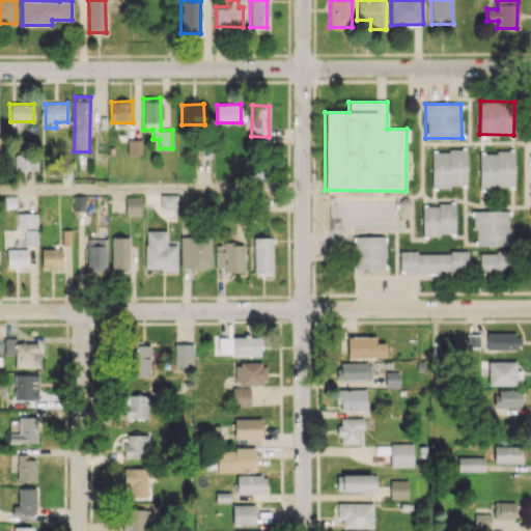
[(127,155),(141,155),(141,140),(128,139),(127,155)]
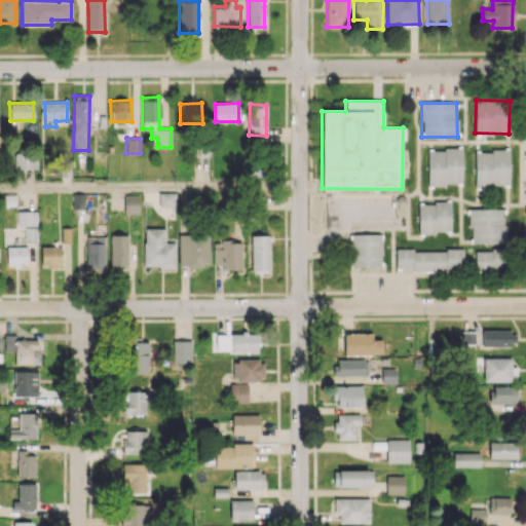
[(462,149),(428,148),(427,184),(461,185),(462,149)]
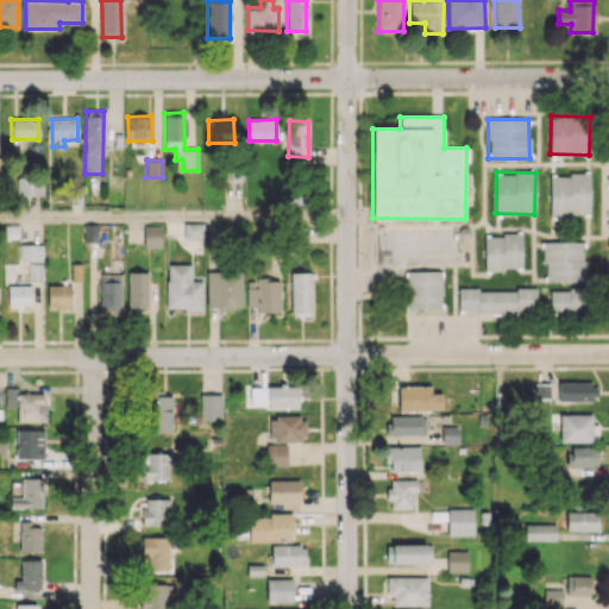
[(590,174),(550,174),(550,214),(589,215),(590,174)]
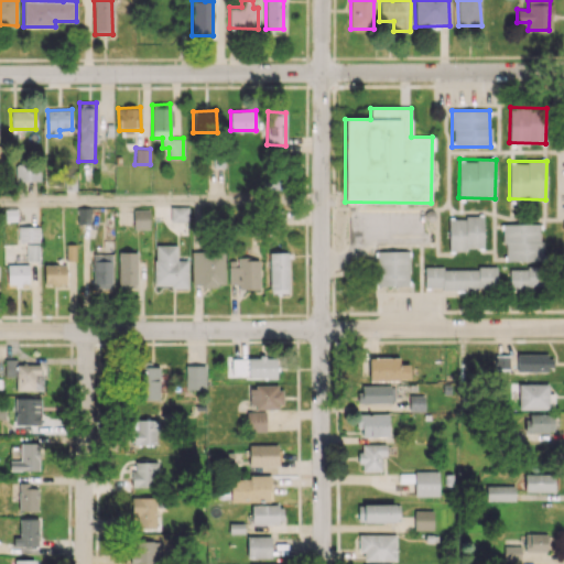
[(15,181),(40,181),(40,165),(15,165),(15,181)]
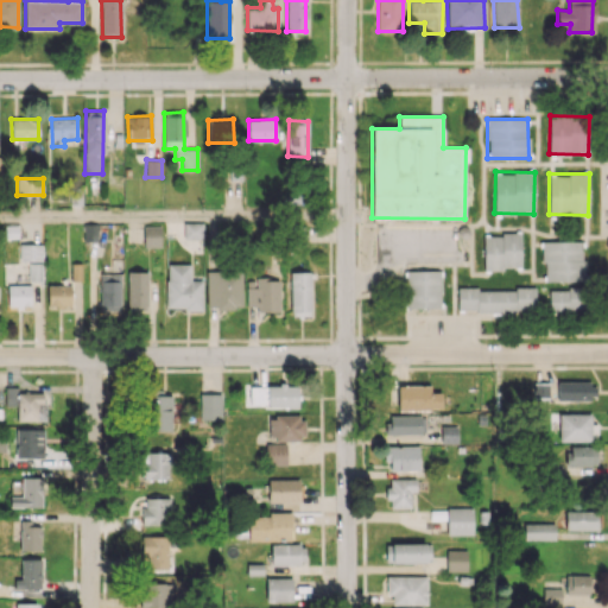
[(162,247),(162,226),(144,226),(144,247),(162,247)]
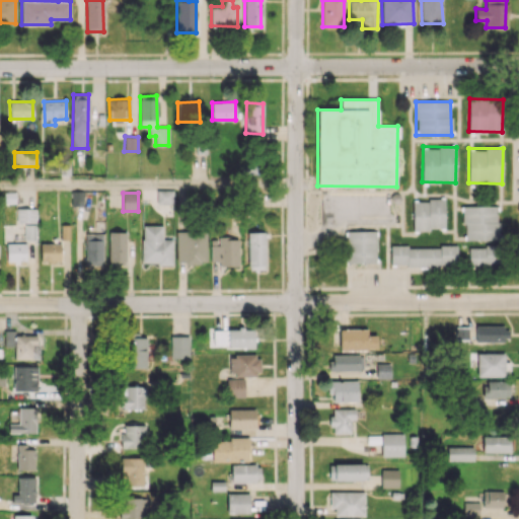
[(413,229),(445,229),(444,200),(413,200),(413,229)]
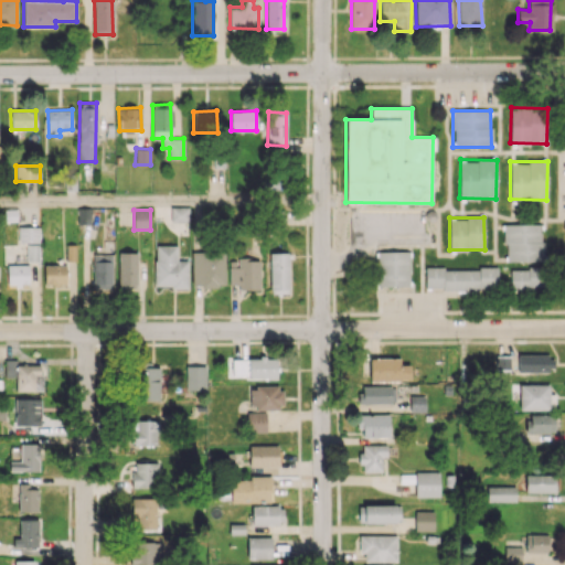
[(504,224),(504,260),(543,260),(542,224),(504,224)]
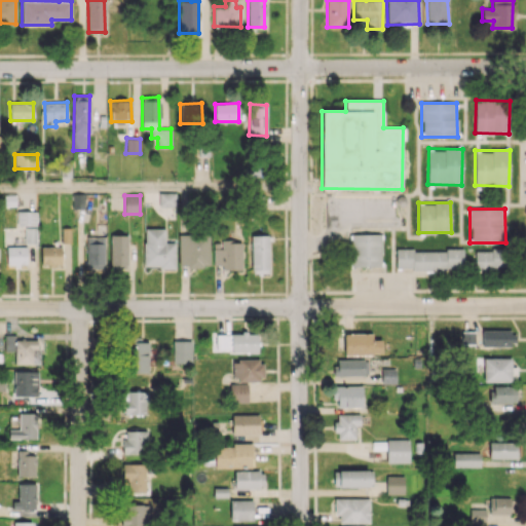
[(36,226),(36,212),(17,211),(17,225),(36,226)]
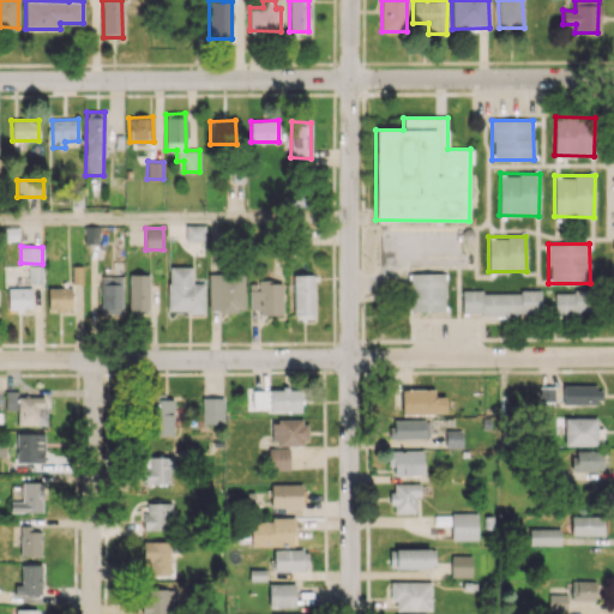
[(82,283),(83,266),(73,266),(72,283),(82,283)]
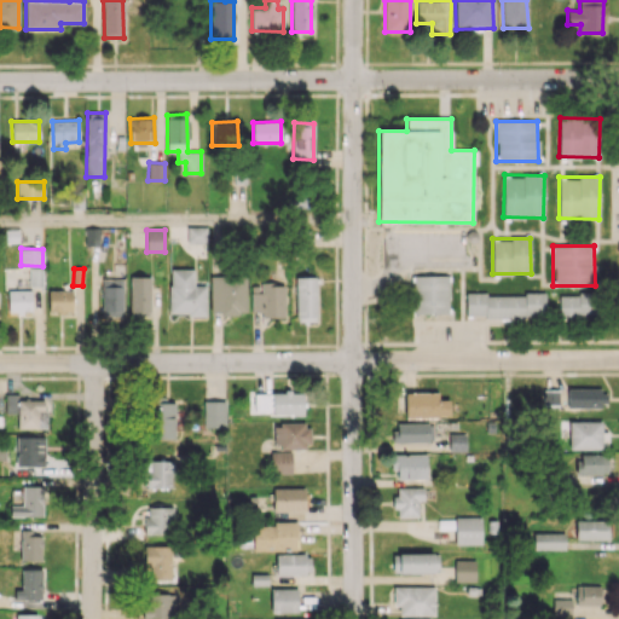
[(194,268),(169,270),(169,314),(207,314),(206,285),(194,285),(194,268)]
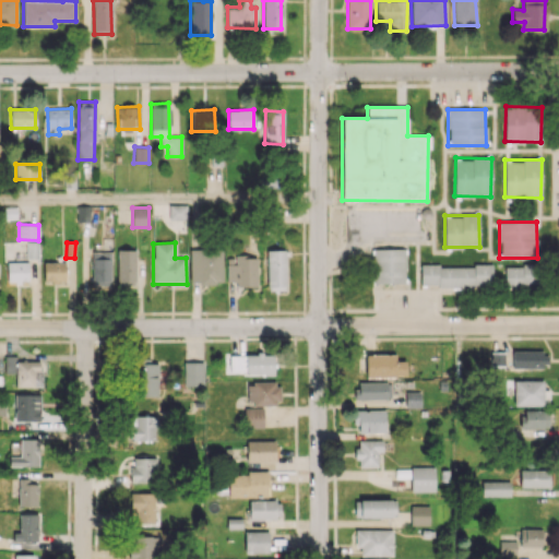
[(223,283),(223,248),(190,249),(190,283),(223,283)]
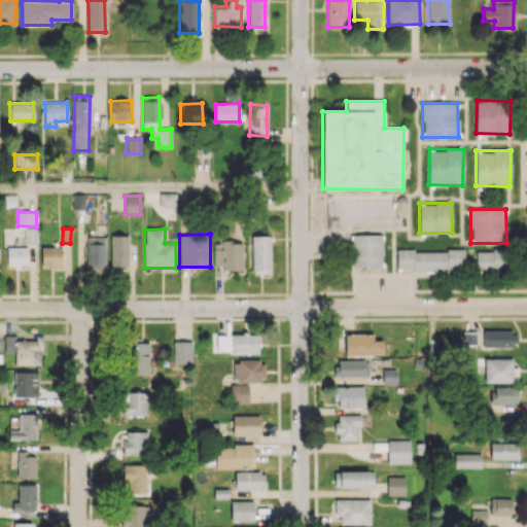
[(382,267),(382,234),(352,235),(352,267),(382,267)]
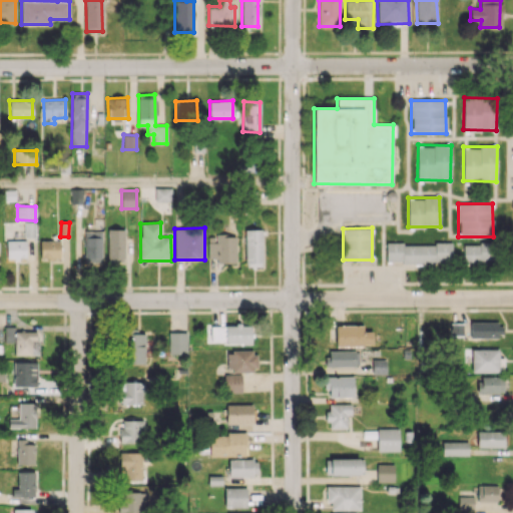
[(107,262),(124,262),(125,229),(108,229),(107,262)]
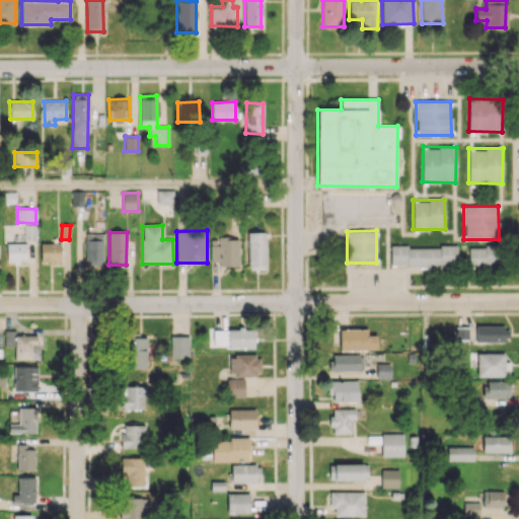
[(265,232),(248,232),(248,269),(265,269),(265,232)]
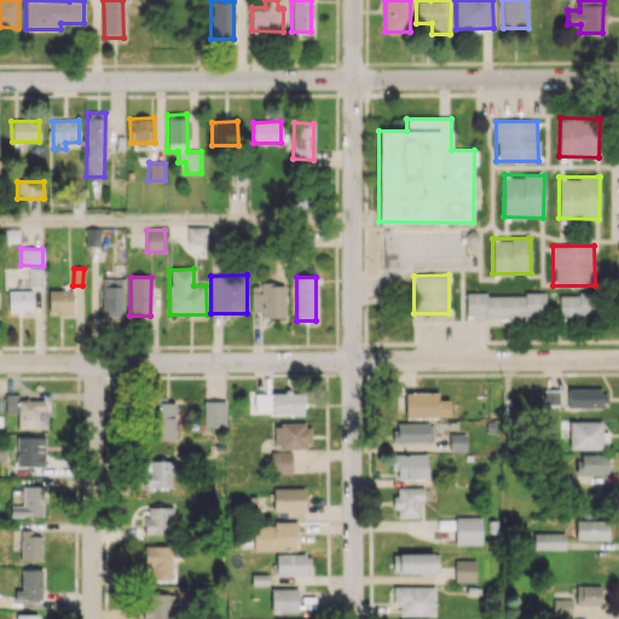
[(102,316),(122,316),(123,278),(103,278),(102,316)]
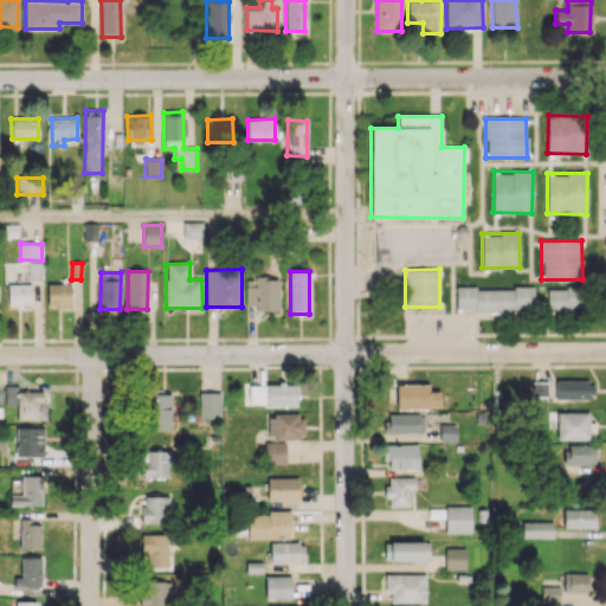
[(246,305),(256,305),(256,310),(278,310),(278,278),(245,278),(246,305)]
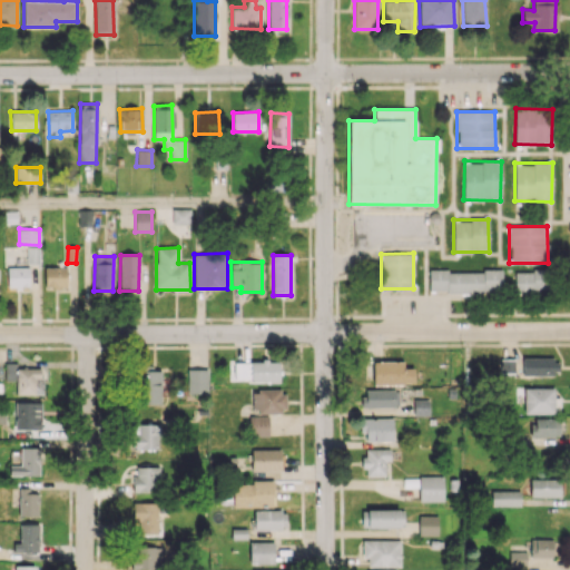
[(45,287),(66,288),(66,267),(46,266),(45,287)]
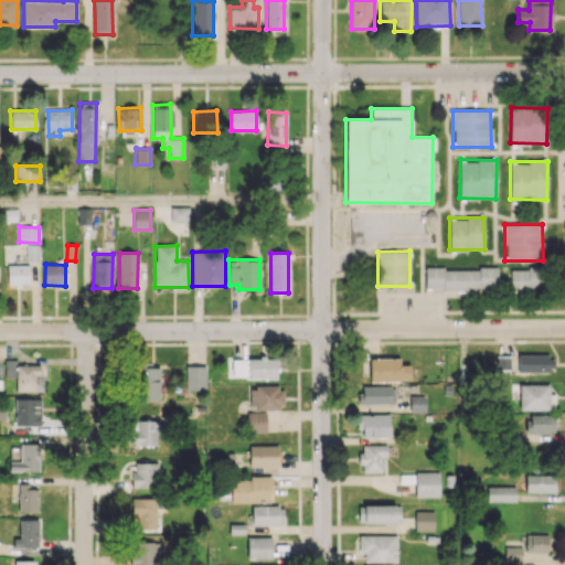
[(29,285),(28,265),(7,265),(7,285),(29,285)]
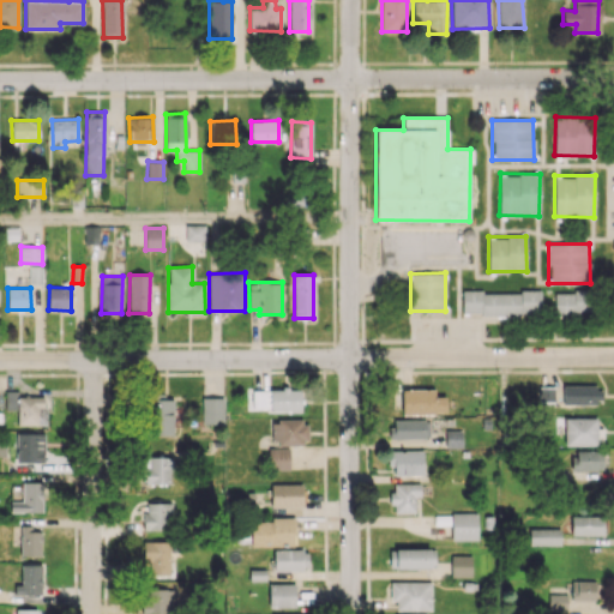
[(463,292),(462,314),(541,315),(541,293),(463,292)]
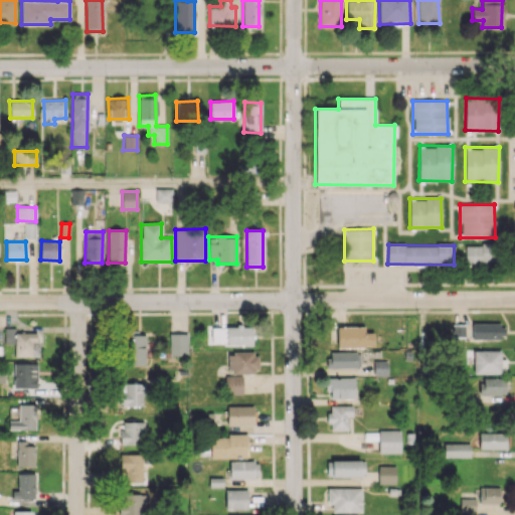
[(465,245),(465,265),(493,264),(493,244),(465,245)]
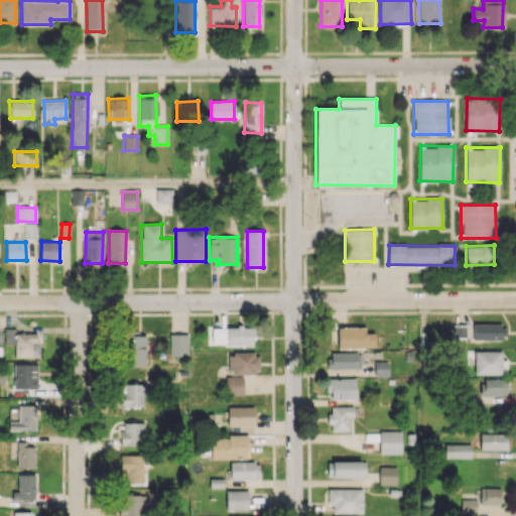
[(473,339),(505,339),(506,325),(473,325),(473,339)]
